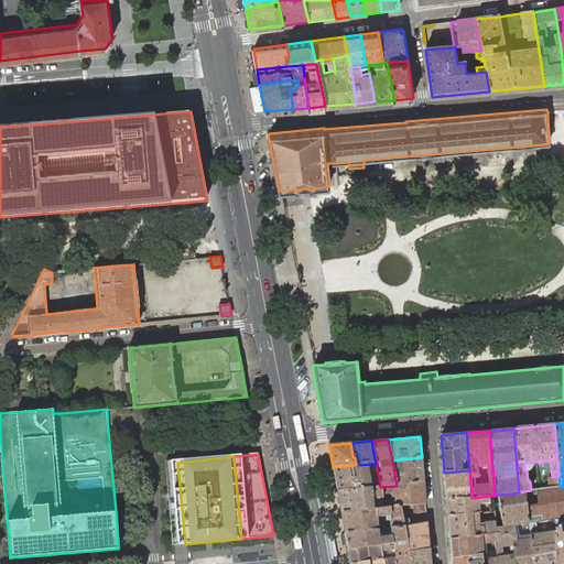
[(397,486),(424,483),(422,457),(392,461),(397,486)]
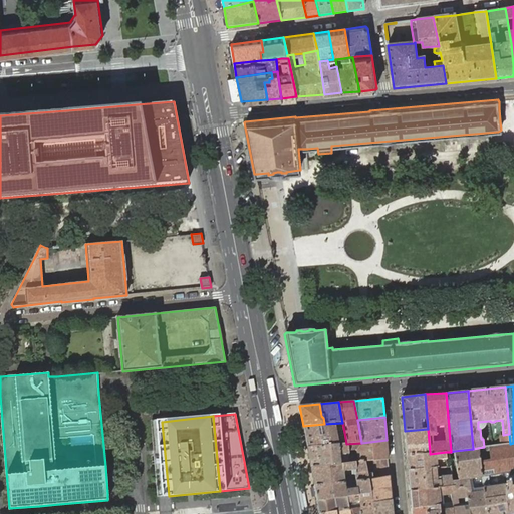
[(158,497),(169,496),(162,422),(152,423),(158,497)]
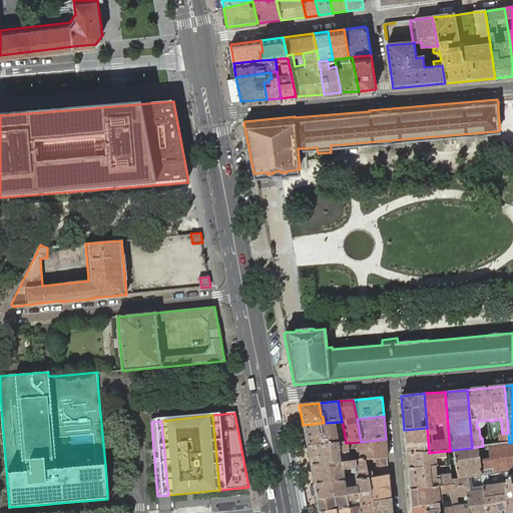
[(303,425),(307,447),(337,444),(346,443),(344,431),(342,422),(324,423),(303,425)]
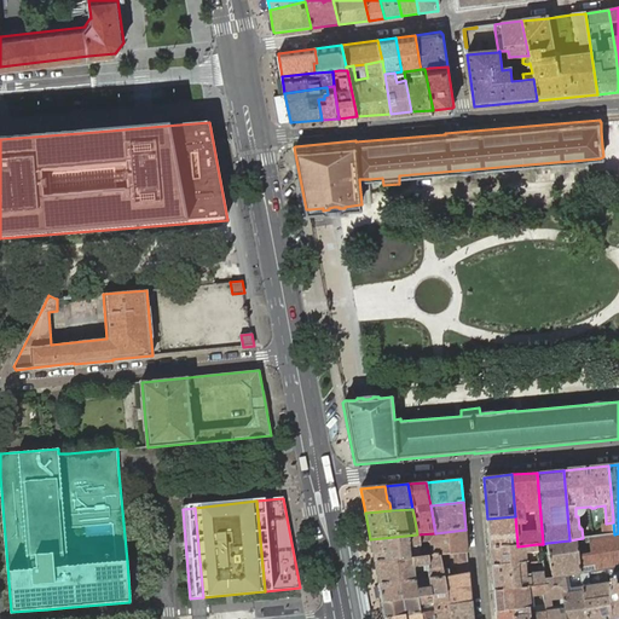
[(490,548),(518,547),(515,516),(487,519),(490,548)]
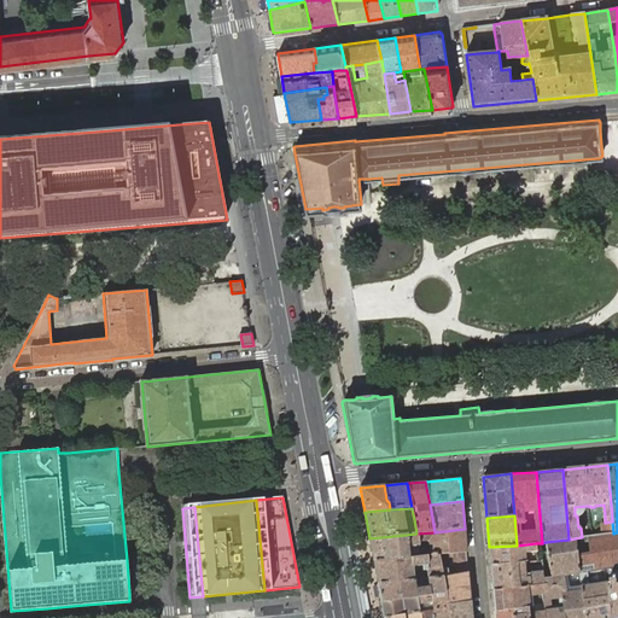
[(449,554),(466,552),(465,529),(435,532),(417,534),(418,538),(418,541),(426,540),(430,544),(431,551),(431,555),(438,555),(449,554)]
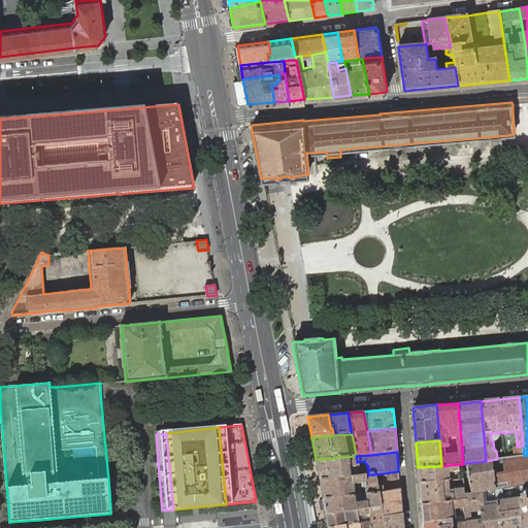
[(527,455),(524,456),(497,459),(491,460),(486,461),(466,463),(470,492),(465,493),(466,499),(463,499),(463,502),(466,502),(479,500),(482,527),(499,527),(497,503),(496,499),(495,489),(519,486),(527,484),(527,455)]
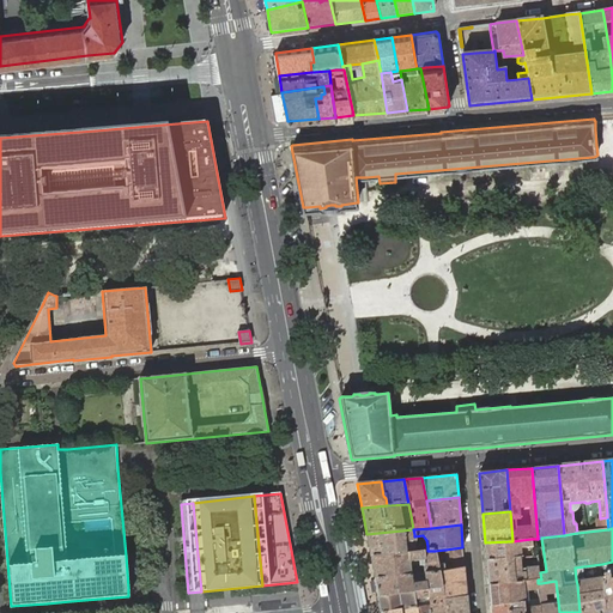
[(366,534),(371,557),(406,553),(418,552),(416,541),(414,536),(414,534),(413,529),(402,530),(366,534)]
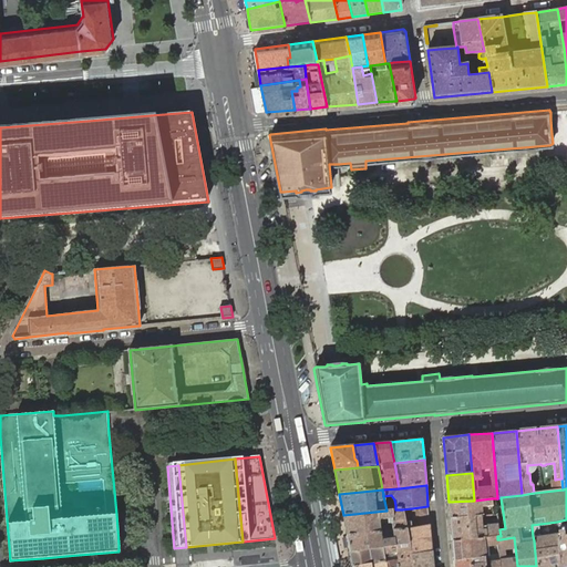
[(450,517),(481,515),(483,515),(482,506),(490,506),(490,508),(492,508),(492,506),(492,498),(474,501),(449,502),(450,517)]
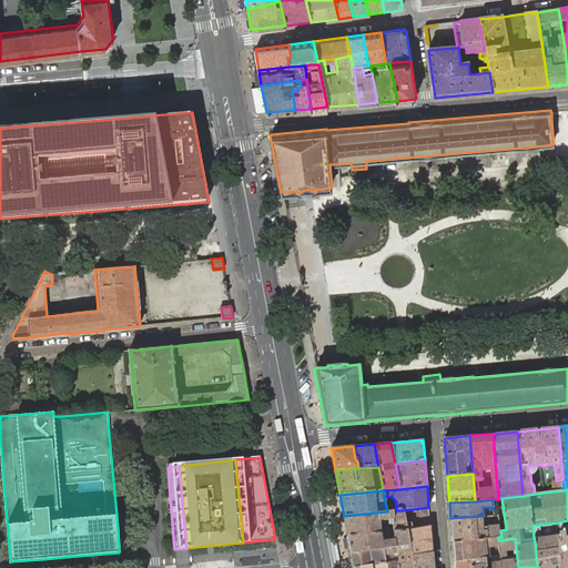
[(417,529),(430,526),(428,507),(413,509),(403,510),(396,510),(387,511),(376,513),(344,516),(347,536),(385,533),(397,530),(407,529),(407,530),(417,529)]
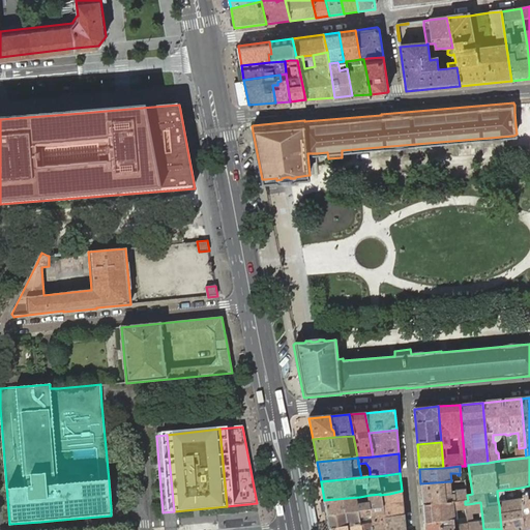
[(422,506),(465,501),(468,501),(467,495),(467,490),(450,491),(449,481),(420,483),(422,506)]
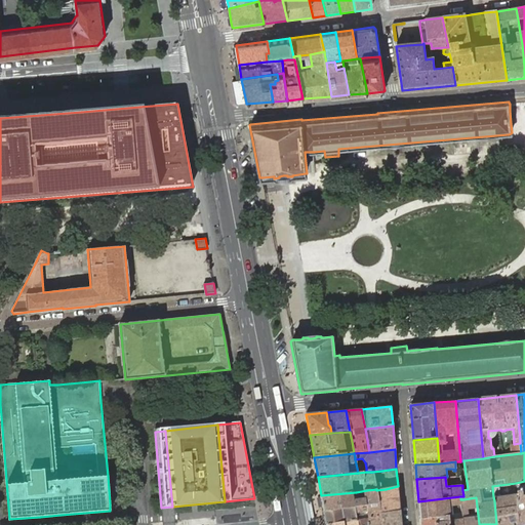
[(518,524),(522,524),(524,524),(524,481),(516,483),(516,491),(516,493),(516,508),(518,524)]
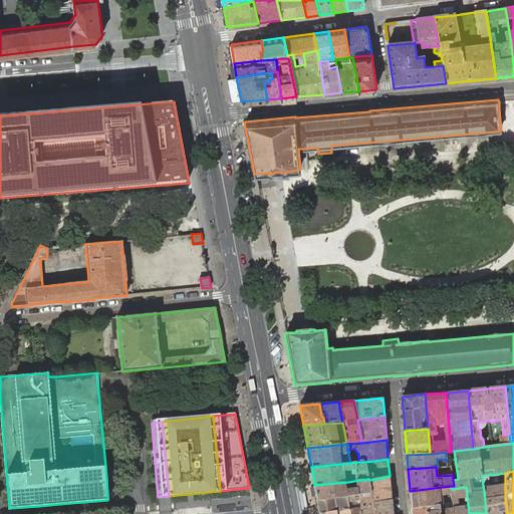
[(505,481),(505,473),(482,476),(483,486),(505,483),(505,481)]
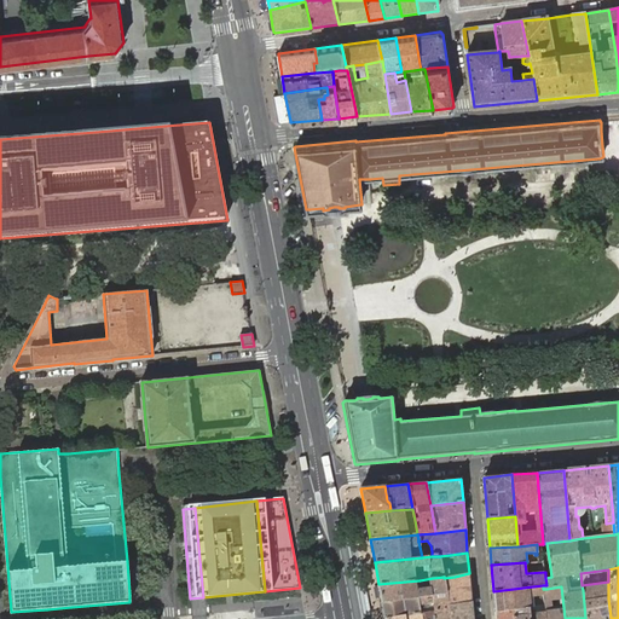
[(449,606),(472,601),(469,573),(455,577),(444,578),(446,594),(449,606)]
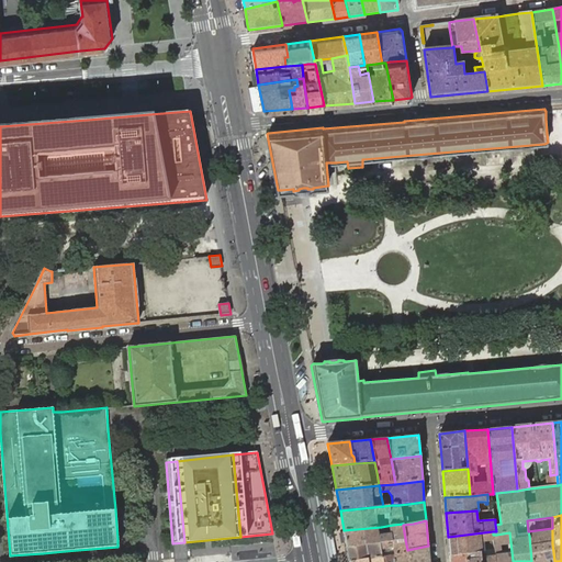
[(347,547),(405,539),(403,525),(403,524),(393,525),(381,527),(344,530),(347,547)]
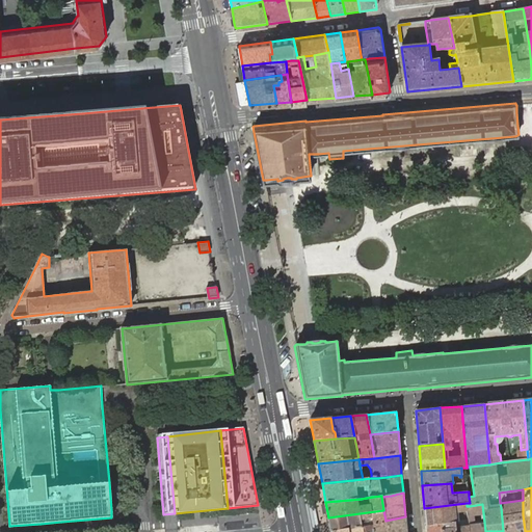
[(503,531),(525,531),(523,514),(523,500),(500,503),(501,507),(503,531)]
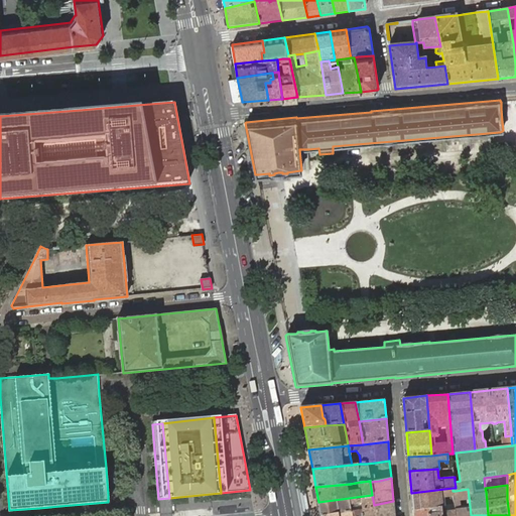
[(454,496),(453,491),(453,488),(411,493),(413,510),(429,508),(434,507),(439,507),(438,498),(443,497),(454,496)]
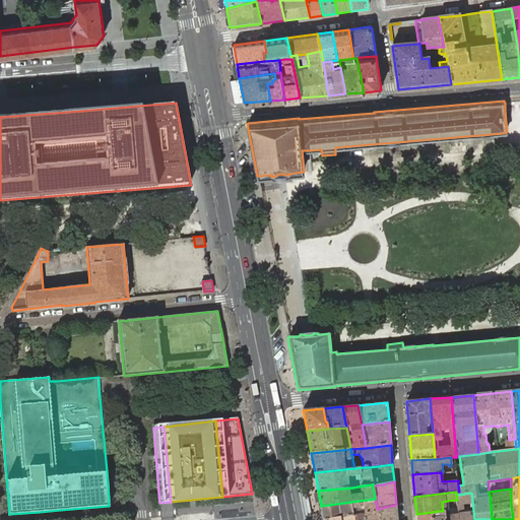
[(459,519),(474,519),(471,493),(459,495),(456,495),(457,500),(458,508),(459,514),(459,519)]
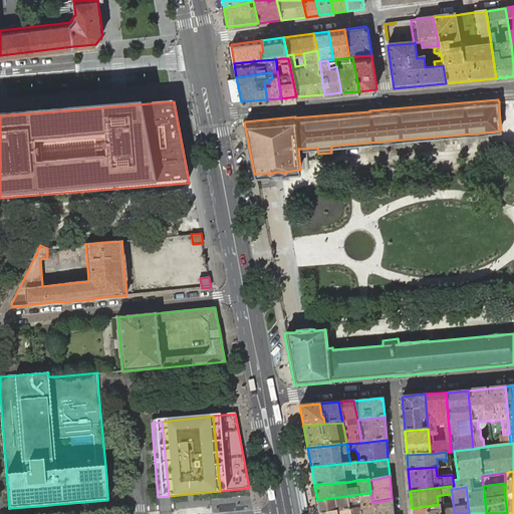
[(317,500),(319,513),(321,513),(373,505),(372,503),(370,493),(317,500)]
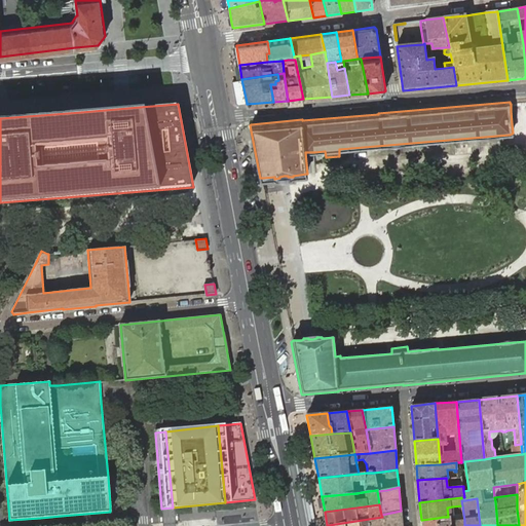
[(382,517),(383,525),(402,525),(401,511),(381,515),(382,517)]
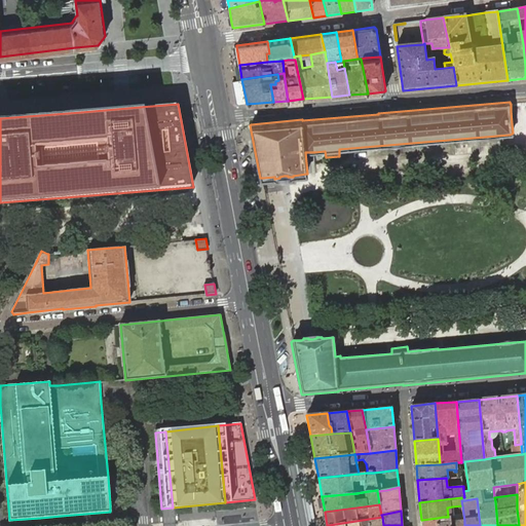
[(450,525),(464,525),(464,520),(463,514),(460,515),(460,520),(454,521),(453,516),(449,516),(450,522),(450,525)]
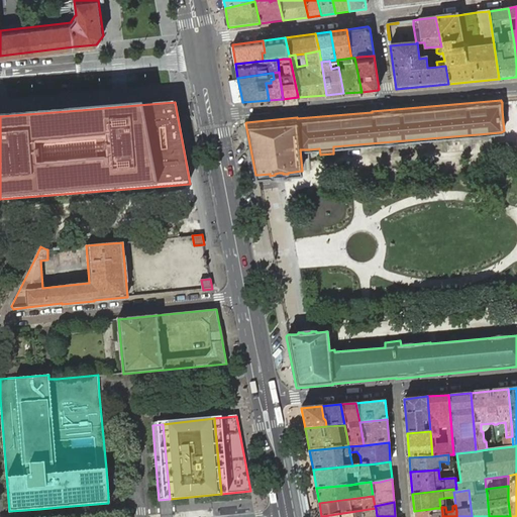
[(442,516),(442,513),(441,507),(440,508),(435,508),(436,513),(430,514),(429,514),(428,516),(442,516)]
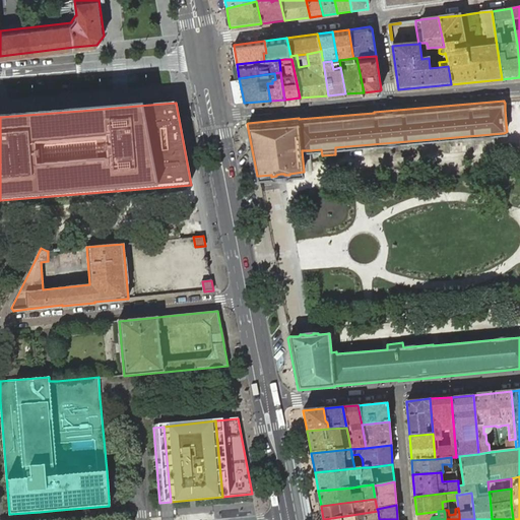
[(379,519),(378,511),(325,519),(379,519)]
